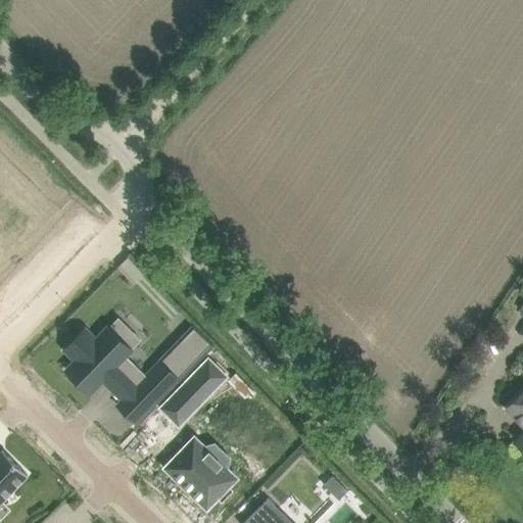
[(85,331),(64,351),(75,361),(65,370),(89,393),(114,367),(135,387),(116,406),(134,423),(177,380),(159,363),(145,377),(125,357),(129,352),(106,329),(95,340),(85,331)]
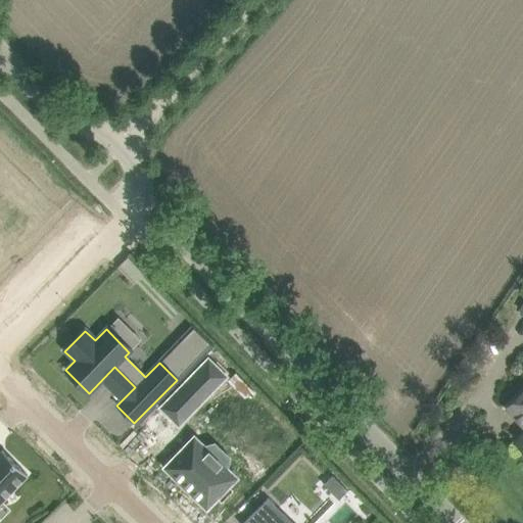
[(208,360),(160,409),(179,425),(226,377),(208,360)]
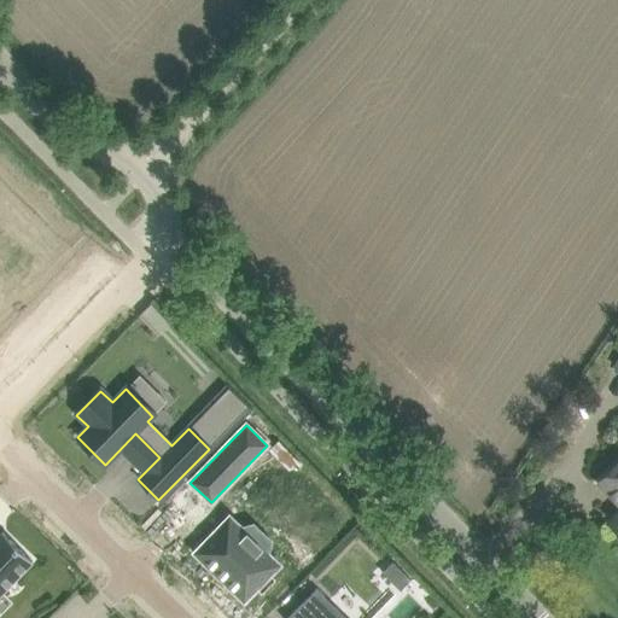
[(617,465),(617,466),(600,482),(617,500),(617,511),(611,519),(617,526),(617,465)]
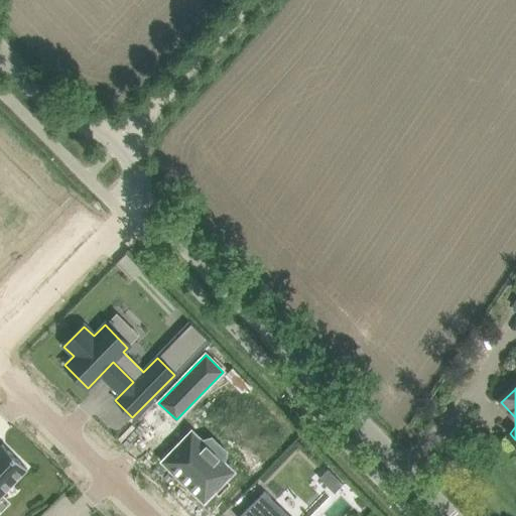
[(191,432),(163,462),(179,477),(180,476),(189,484),(188,486),(204,501),(232,472),(222,463),(224,453),(211,440),(202,442),(191,432)]
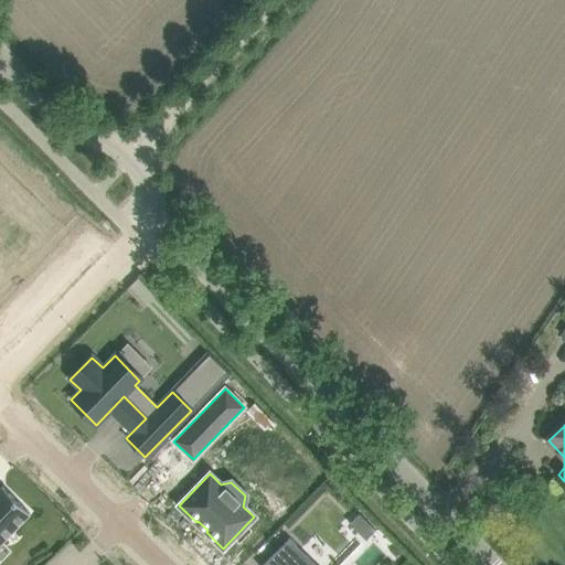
[(0,544),(31,513),(2,486),(0,488),(0,544)]
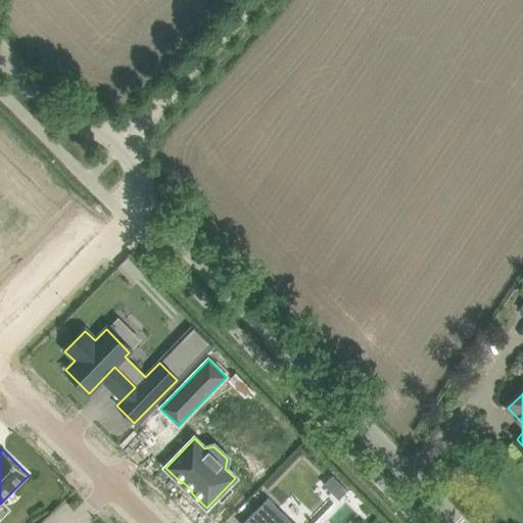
[(333,474),(324,484),(339,500),(348,489),(333,474)]
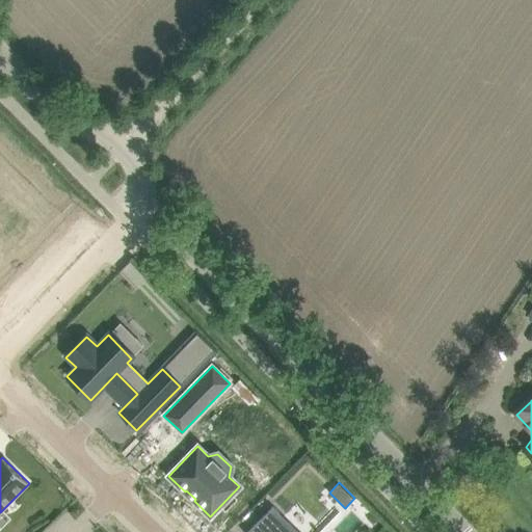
[(299,531),(273,506),(247,531),(299,531)]
